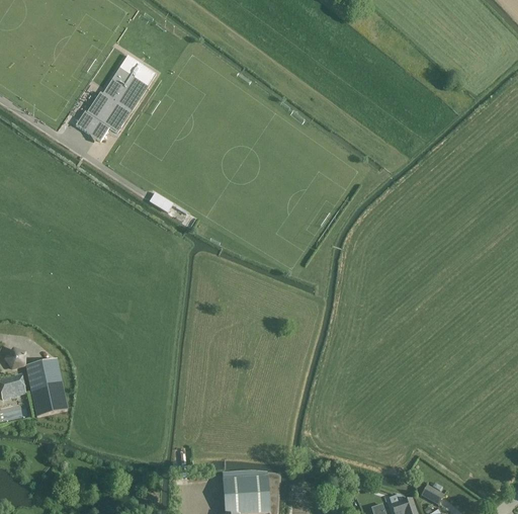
[(84,108),(75,122),(100,139),(109,125),(117,131),(157,71),(128,54),(103,91),(100,90),(87,110),(84,108)]
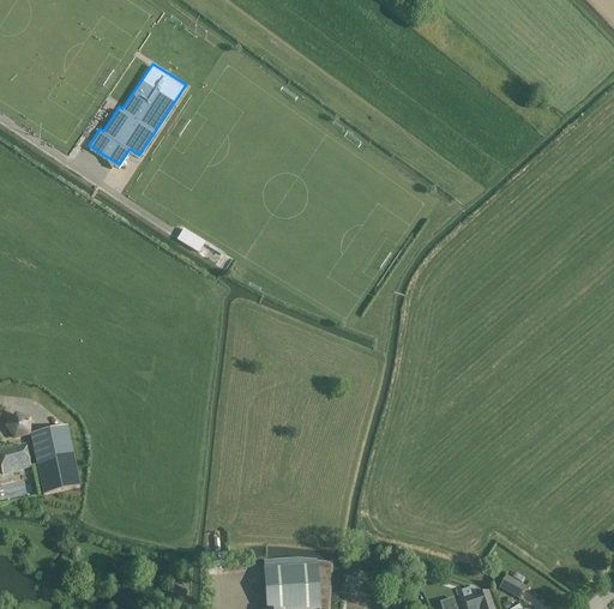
[(228,260),(182,230),(178,239),(223,269),(228,260)]
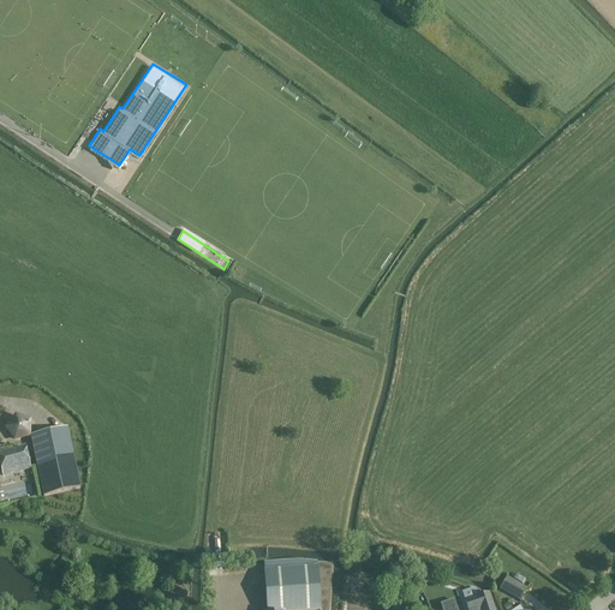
[(5,424),(13,437),(30,434),(31,417),(15,411),(5,424)]
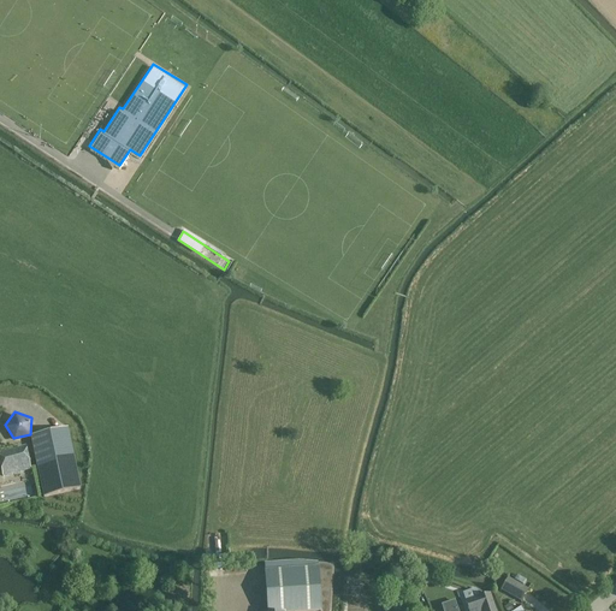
[(67,425),(30,432),(43,493),(81,485),(67,425)]
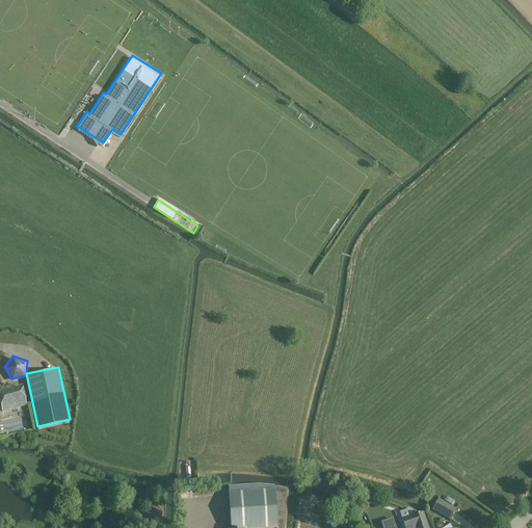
[(22,384),(0,388),(0,398),(2,408),(27,402),(22,384)]
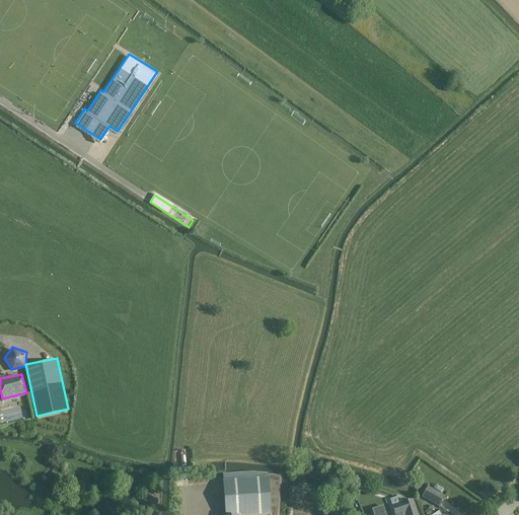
[(0,409),(1,417),(30,413),(28,399),(0,403),(0,409)]
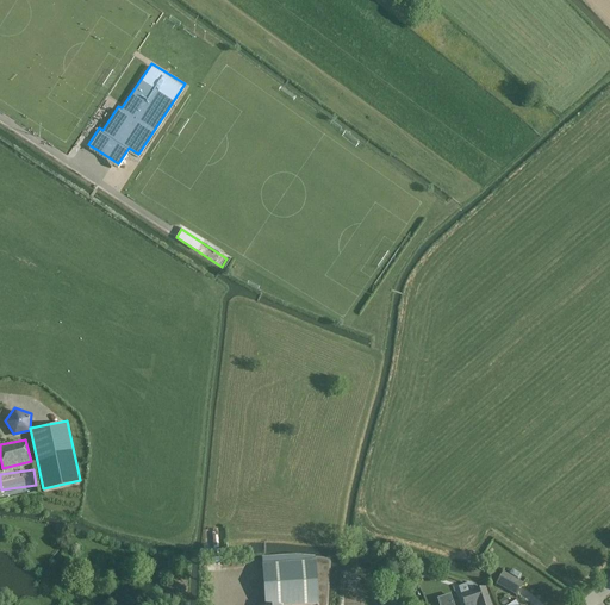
[(257,604),(282,604),(284,604),(318,602),(316,557),(262,561),(265,604),(257,604)]
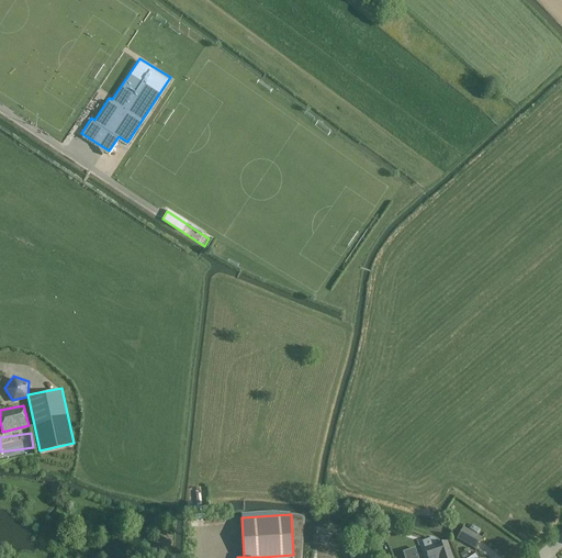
[(457,535),(475,546),(482,534),(463,524),(457,535)]
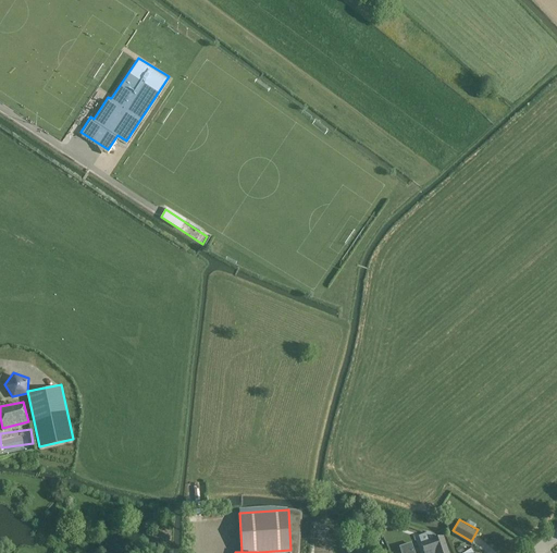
[(448,552),(443,535),(434,537),(431,529),(419,532),(425,552),(435,550),(435,552),(448,552)]
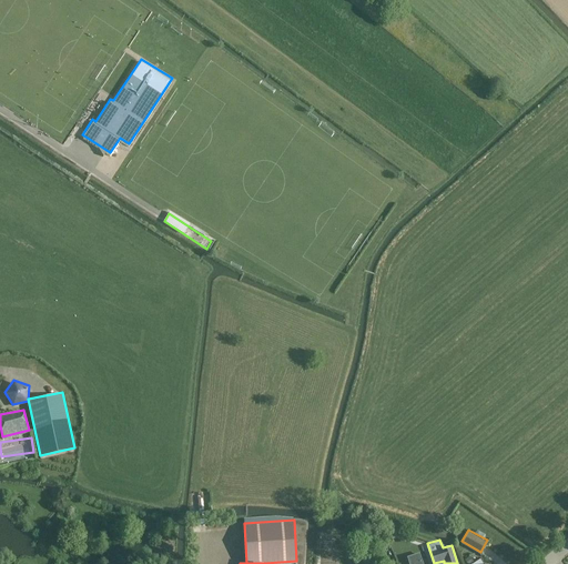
[(423,550),(408,552),(411,563),(424,563),(425,563),(423,550)]
